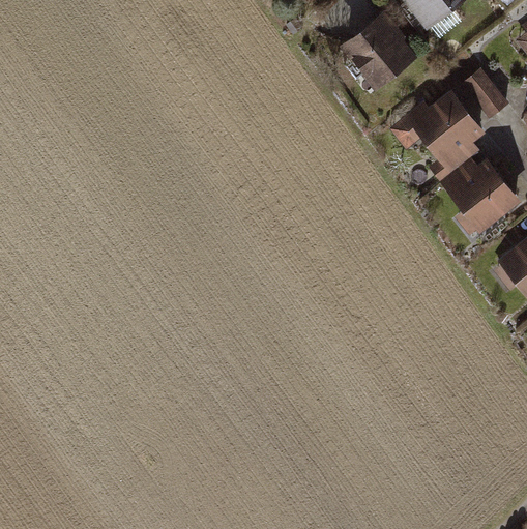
[(400,0),(425,31),(463,0),(400,0)]
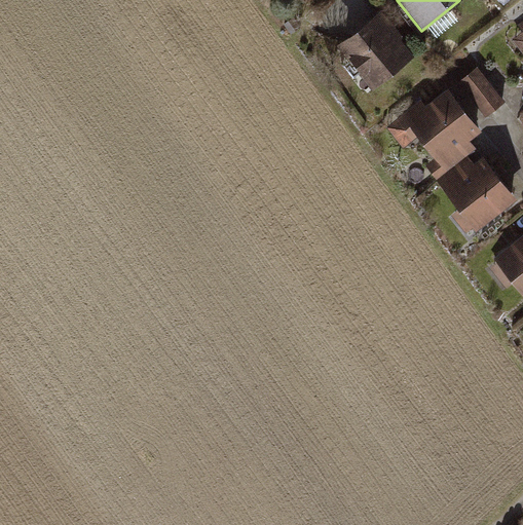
[(381,10),(335,43),(368,89),(414,55),(381,10)]
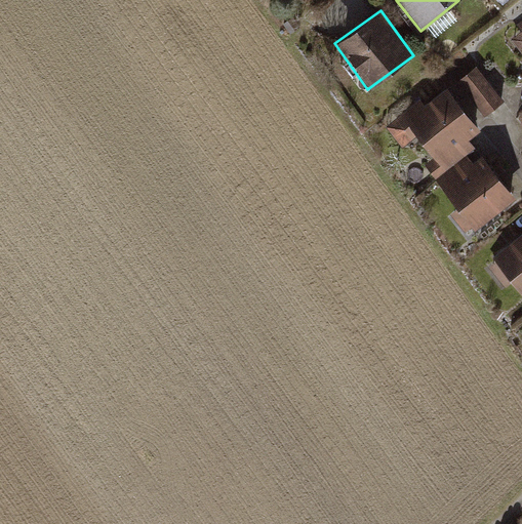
[(521,15),(520,17),(521,21),(521,32),(511,41),(521,55),(521,15)]
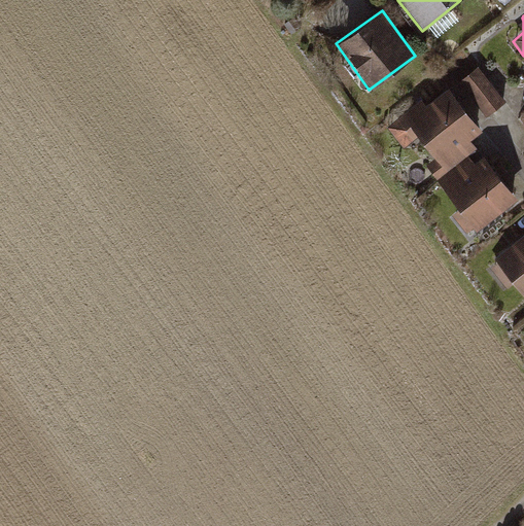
[(479,68),(460,83),(487,117),(507,103),(479,68)]
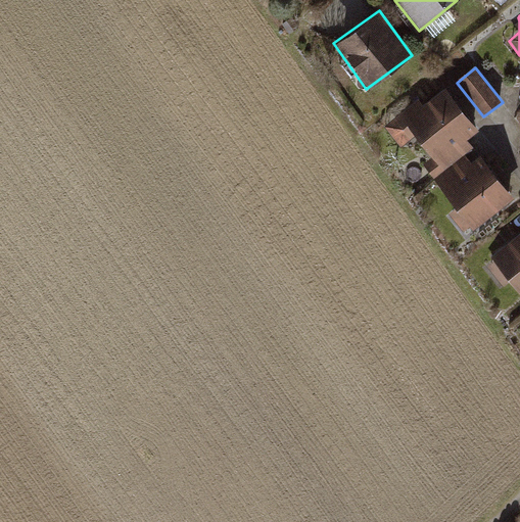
[(425,168),(431,177),(473,148),(468,141),(479,133),(447,89),(423,105),(418,98),(379,125),(396,148),(415,136),(433,161),(425,168)]
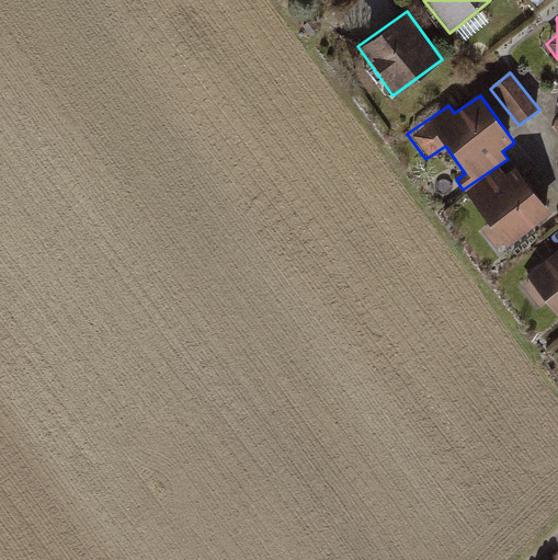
[(515,162),(465,196),(501,250),(551,216),(515,162)]
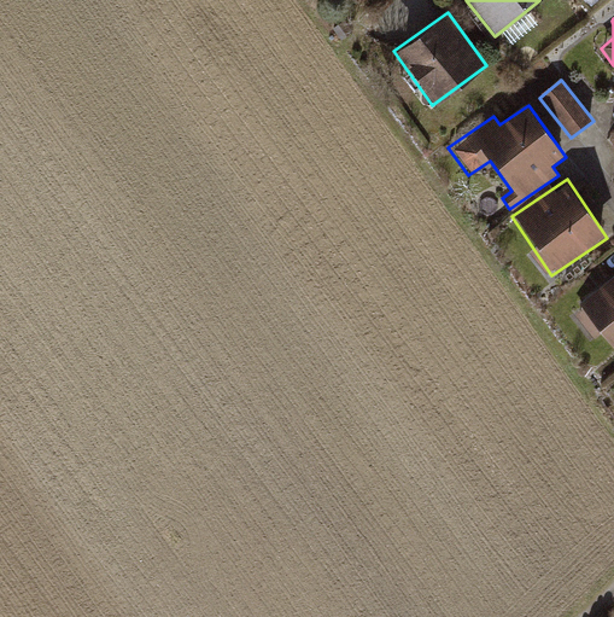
[(613,271),(576,303),(613,348),(613,271)]
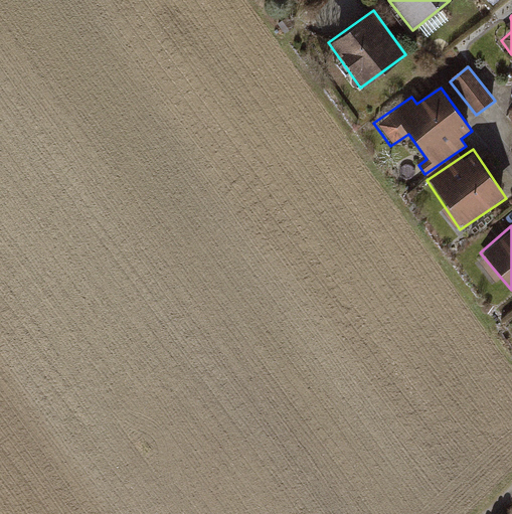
All buildings are outlined.
